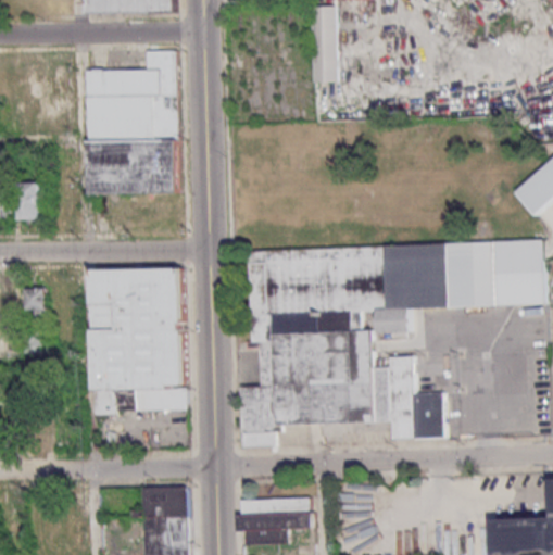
[(77,0),(78,13),(170,11),(168,0),(77,0)]
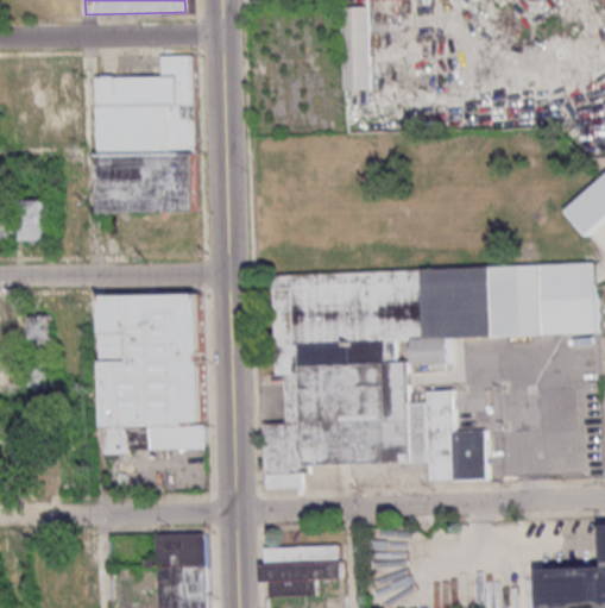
[(366,7),(339,7),(339,92),(366,92),(366,7)]
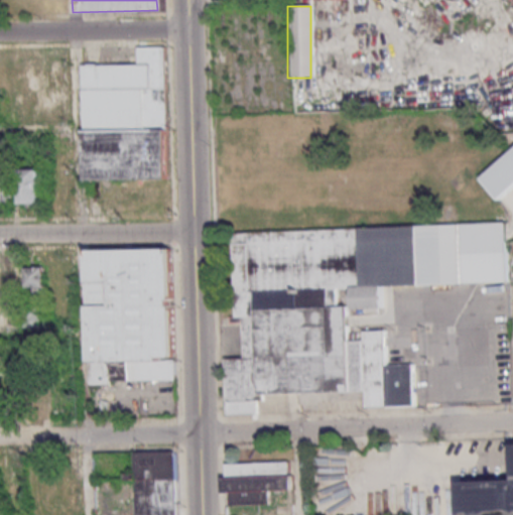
[(162,47),(133,47),(134,66),(79,66),(80,180),(163,179),(162,47)]
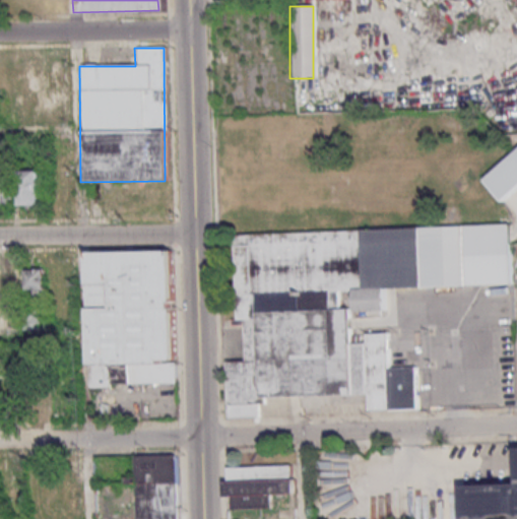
[(13,113),(69,112),(68,59),(45,59),(45,92),(36,92),(35,59),(12,59),(13,113)]
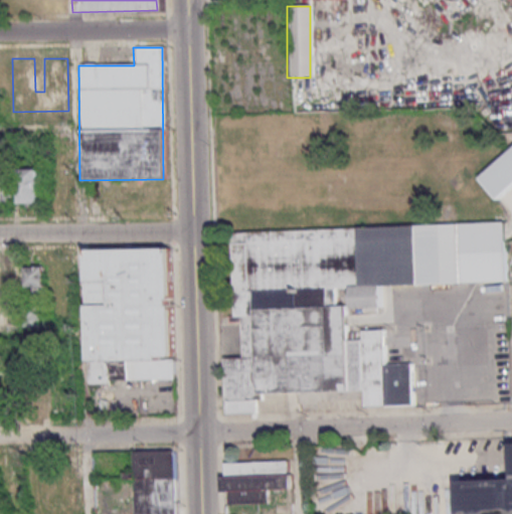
[(511,185),(511,145),(475,179),(495,201),(511,185)]
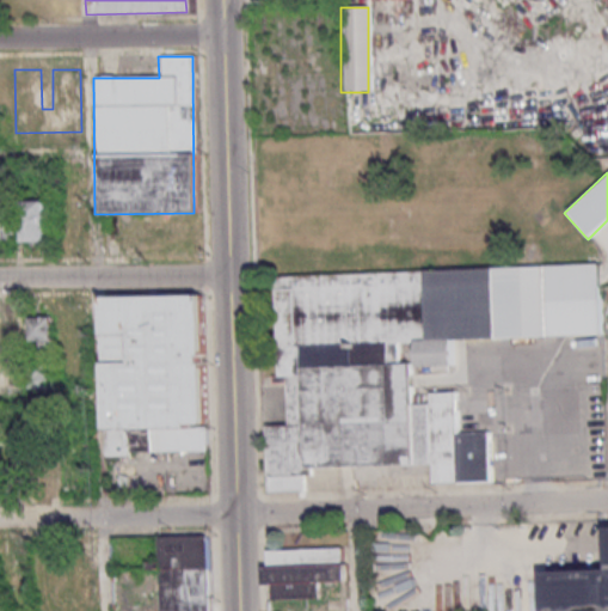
[(19,201),(19,245),(42,245),(42,201),(19,201)]
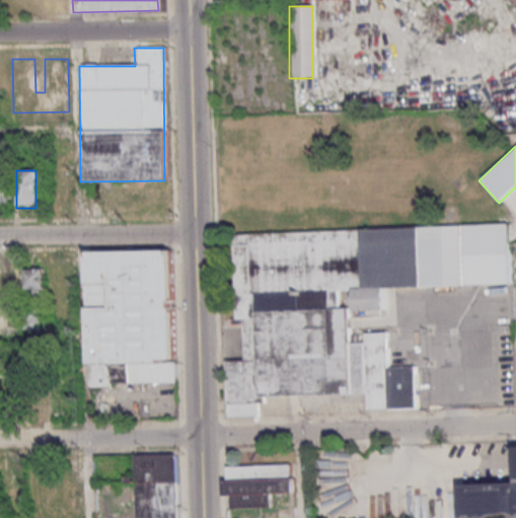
[(0,205),(8,206),(8,187),(0,187),(0,205)]
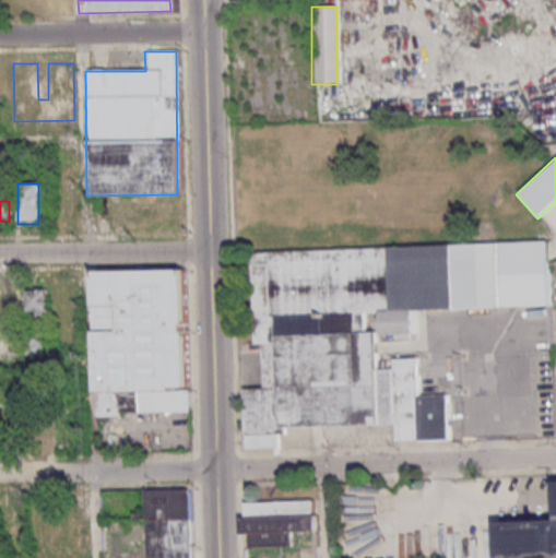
[(248,252),(251,348),(258,347),(260,389),(240,390),(243,451),(276,449),(275,428),(392,424),(392,442),(447,440),(445,394),(415,395),(414,358),(390,359),(390,369),(375,369),(374,332),(362,333),(362,313),(376,313),(377,336),(412,334),(411,311),(548,306),(546,241),(248,252)]
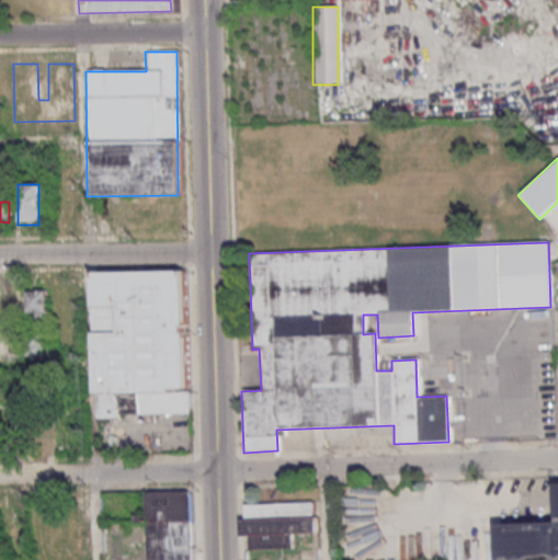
[(91,273),(93,418),(184,416),(182,271),(91,273)]
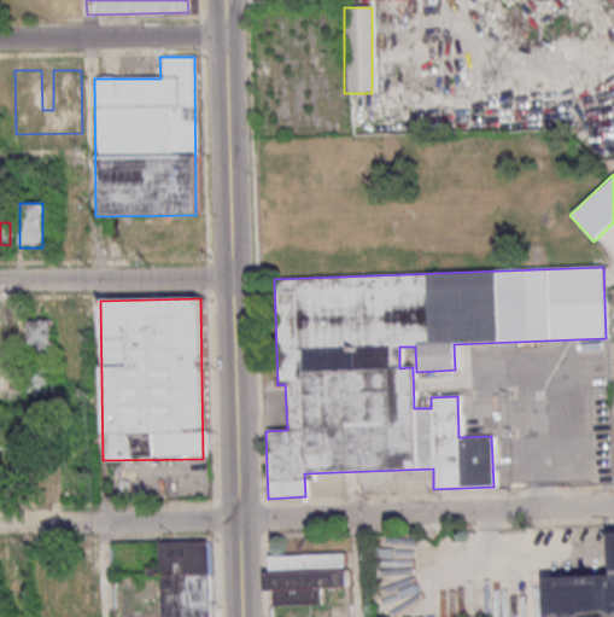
[(0,353),(17,353),(17,316),(0,315),(0,353)]
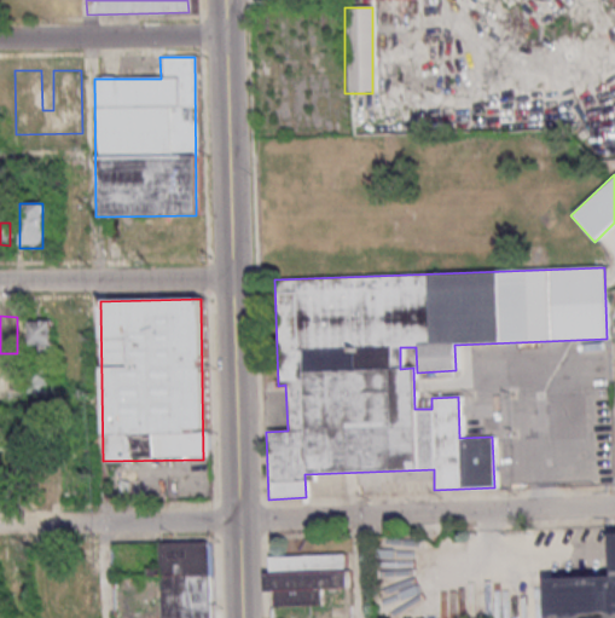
[(27,321),(27,352),(50,352),(50,321),(27,321)]
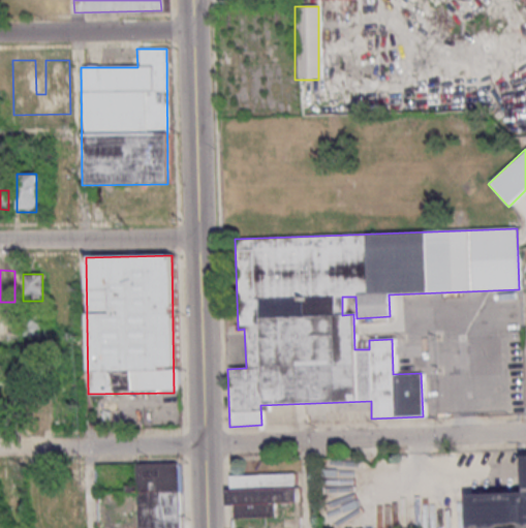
[(17,396),(25,392),(21,384),(13,389),(17,396)]
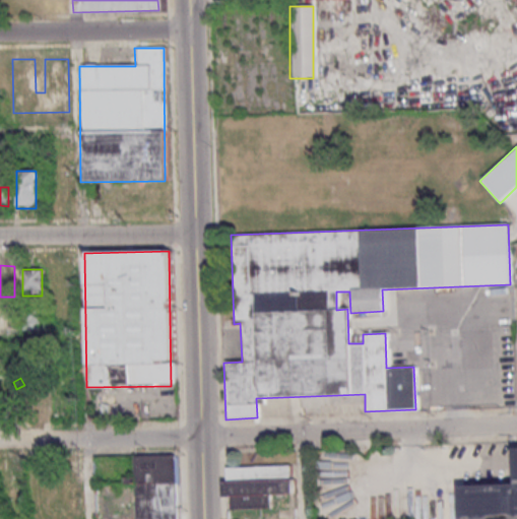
[(176,518),(176,456),(132,457),(132,477),(122,477),(123,485),(133,485),(133,518),(176,518)]
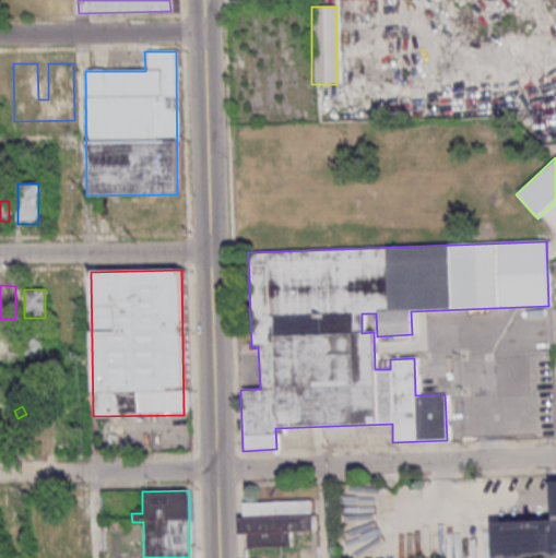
[(246,547),(288,547),(288,533),(315,533),(315,501),(239,501),(239,535),(246,535),(246,547)]
